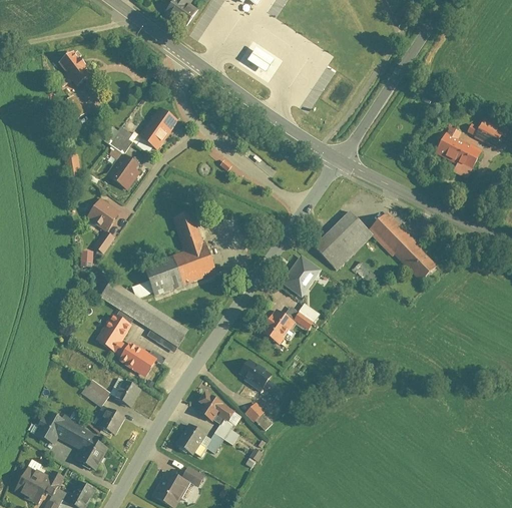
[(168,0),(161,12),(186,28),(204,0),(168,0)]
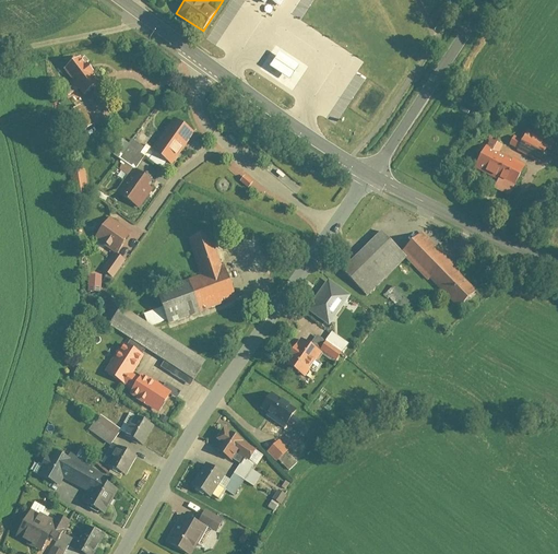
[(309,61),(274,38),(257,63),(294,87),(309,61)]
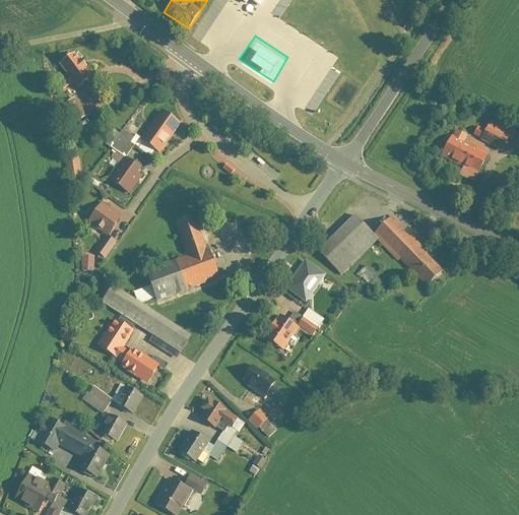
[(76,50),(60,63),(79,87),(96,74),(76,50)]
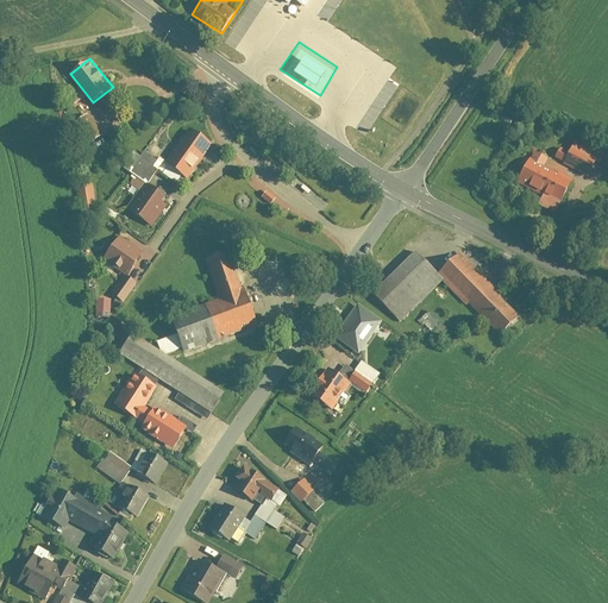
[(87,114),(66,130),(81,150),(102,134),(87,114)]
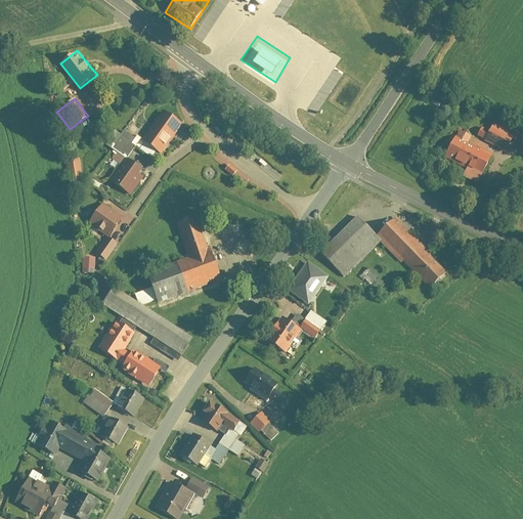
[(163,109),(138,145),(159,159),(183,122),(163,109)]
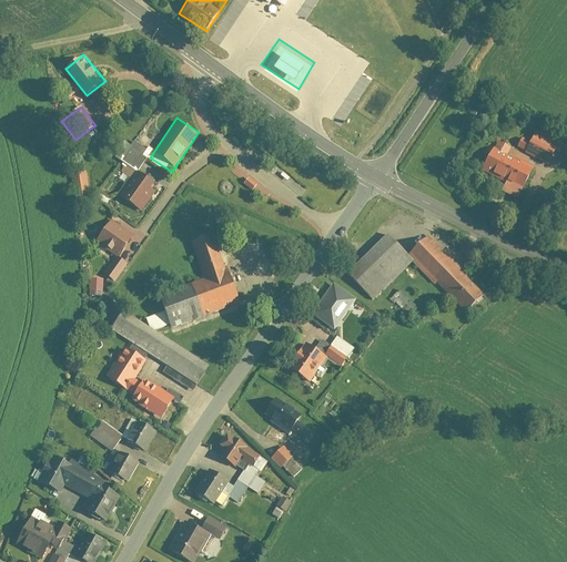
[(527,131),(519,146),(548,162),(556,146),(527,131)]
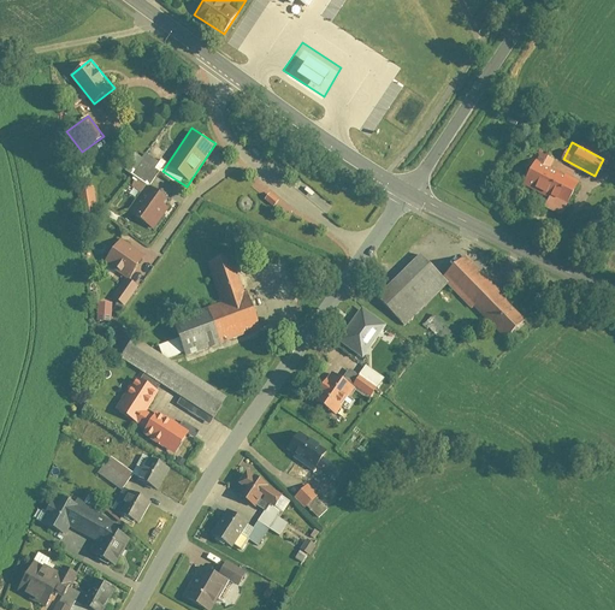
[(131,150),(120,166),(149,184),(159,169),(131,150)]
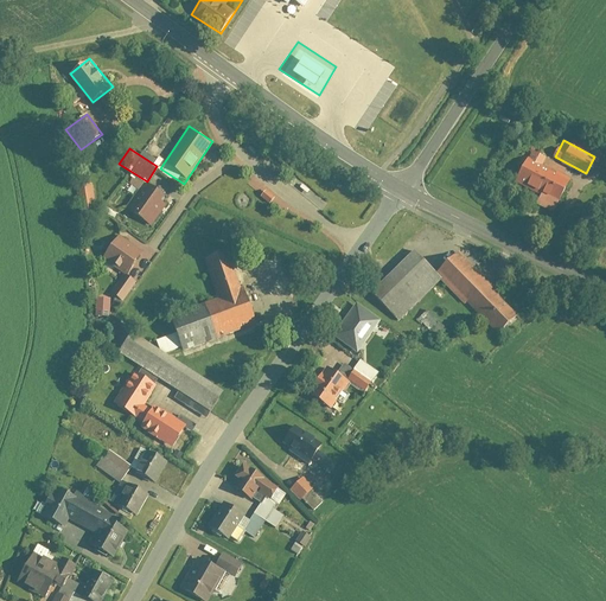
[(572,177),(546,164),(548,157),(534,149),(531,157),(529,155),(516,181),(559,203),(572,177)]
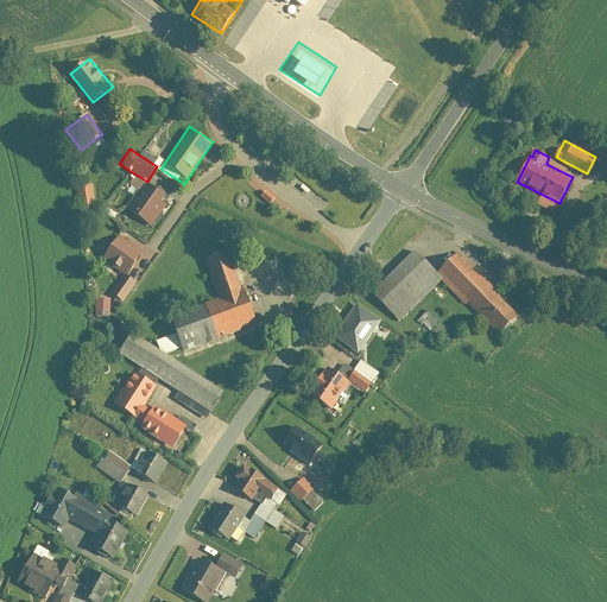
[(76,187),(78,213),(95,211),(93,184),(76,187)]
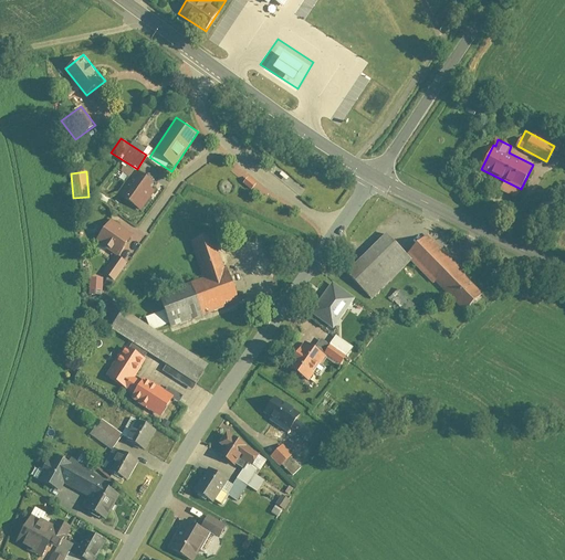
[(134,171),(118,193),(140,209),(156,187),(134,171)]
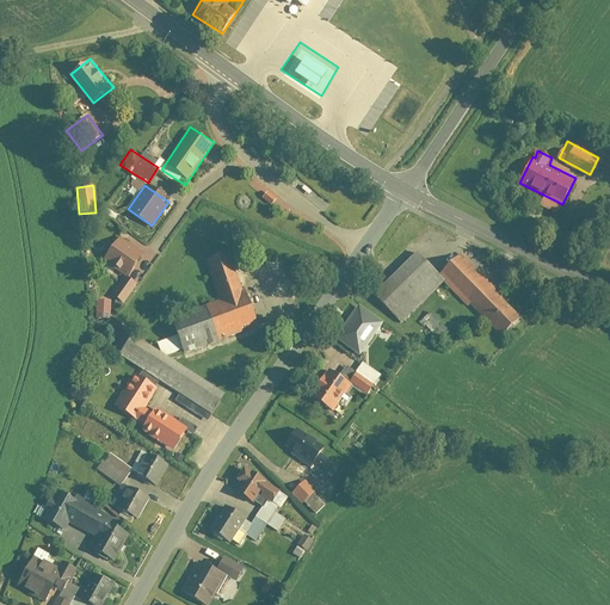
[(119,235),(104,259),(129,275),(143,251),(119,235)]
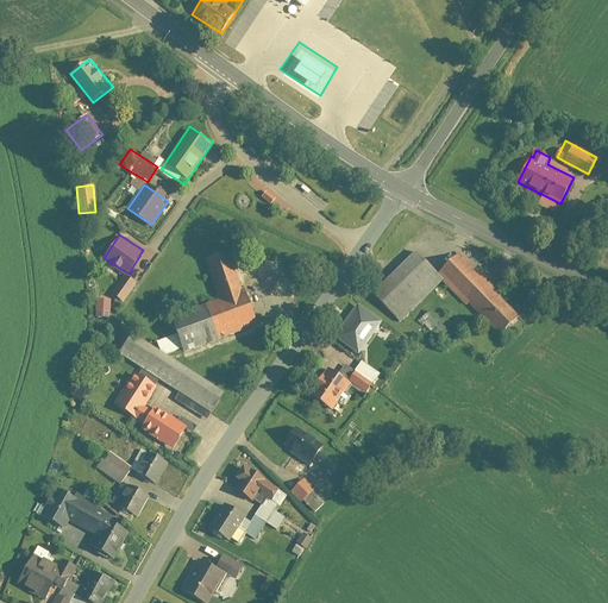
[(185,350),(257,322),(230,250),(205,259),(220,299),(171,316),(185,350)]
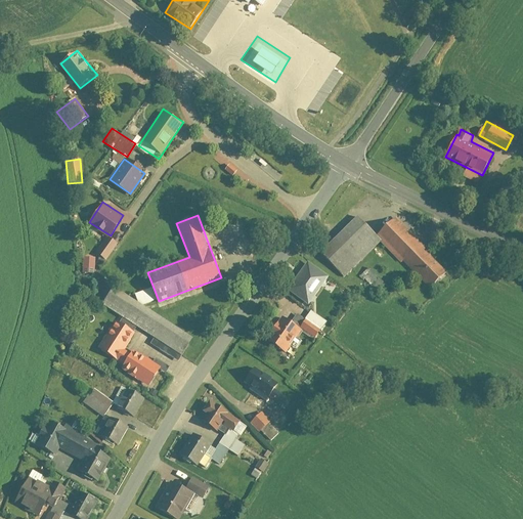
[(317,251),(341,274),(376,239),(352,215),(317,251)]
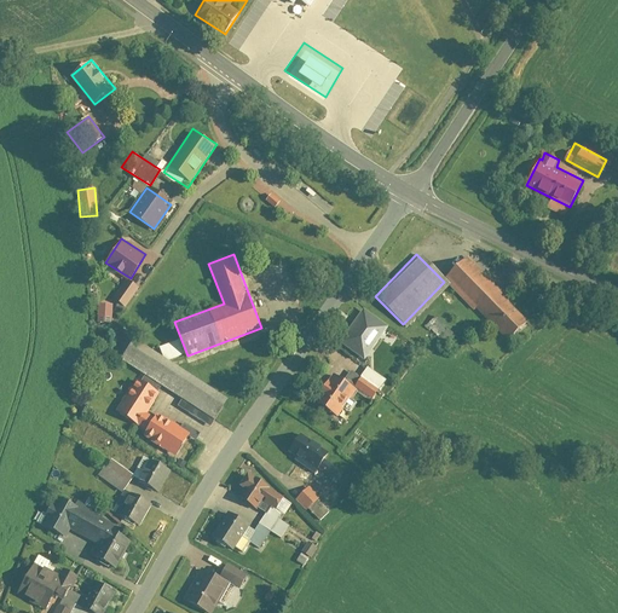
[(527,316),(465,255),(443,277),(504,339),(527,316)]
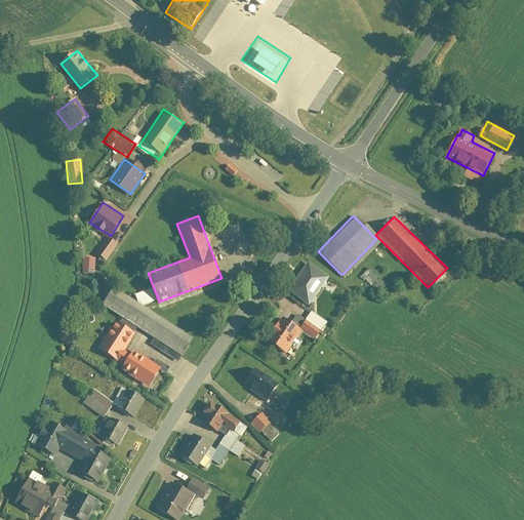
[(107,237),(96,250),(107,257),(116,244),(107,237)]
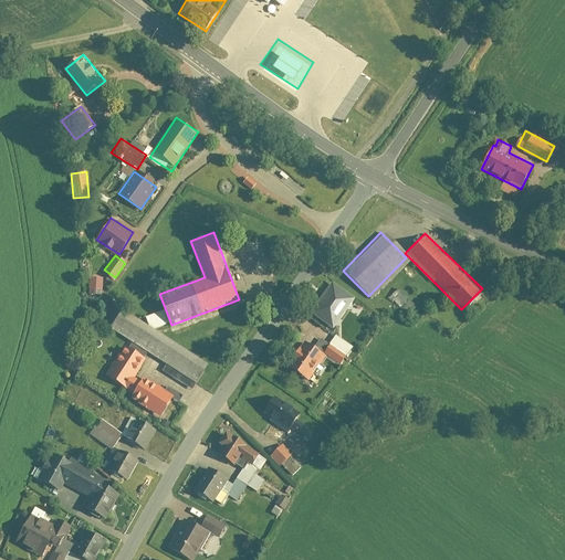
[(331,324),(351,295),(330,281),(311,309),(331,324)]
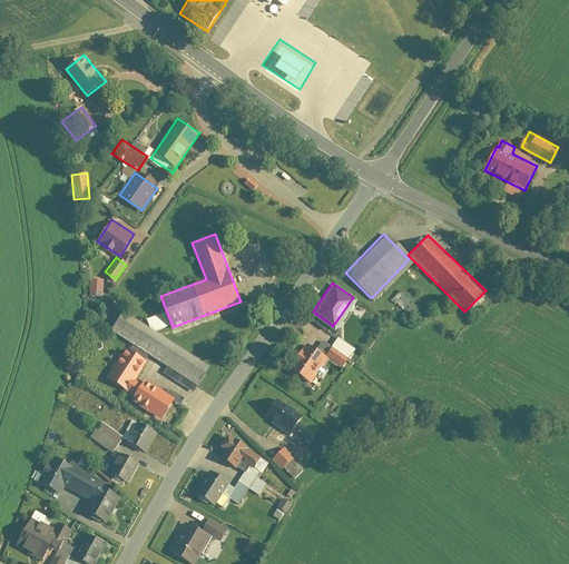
[(401,287),(390,298),(409,316),(419,305),(401,287)]
